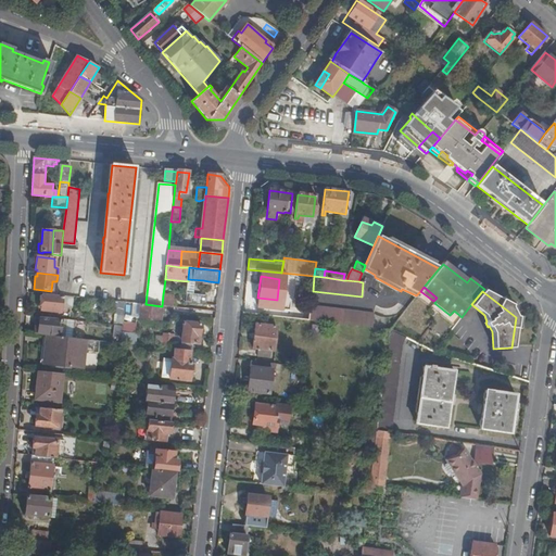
[(57,295),(42,294),(40,310),(61,313),(61,306),(62,297),(57,295)]
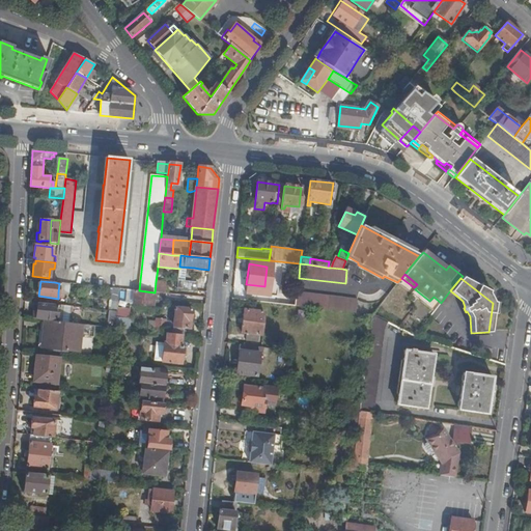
[(155,292),(165,294),(166,282),(156,281),(155,292)]
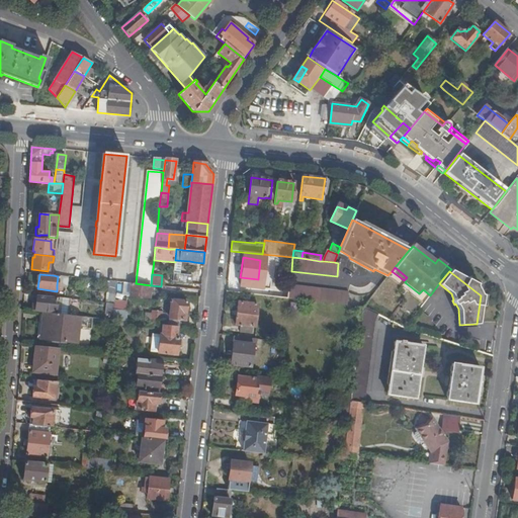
[(178,282),(191,284),(192,276),(179,275),(178,282)]
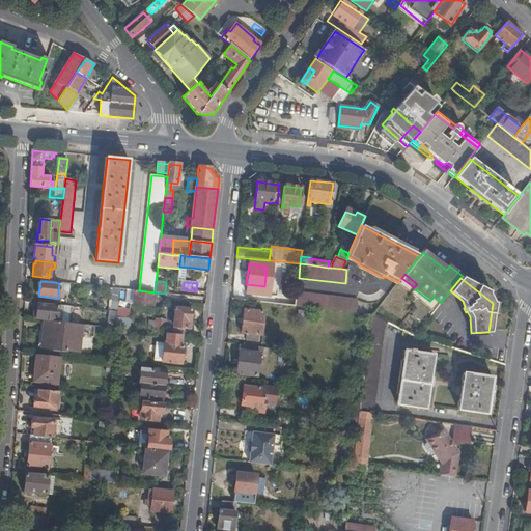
[(59,283),(58,292),(68,294),(70,283),(59,283)]
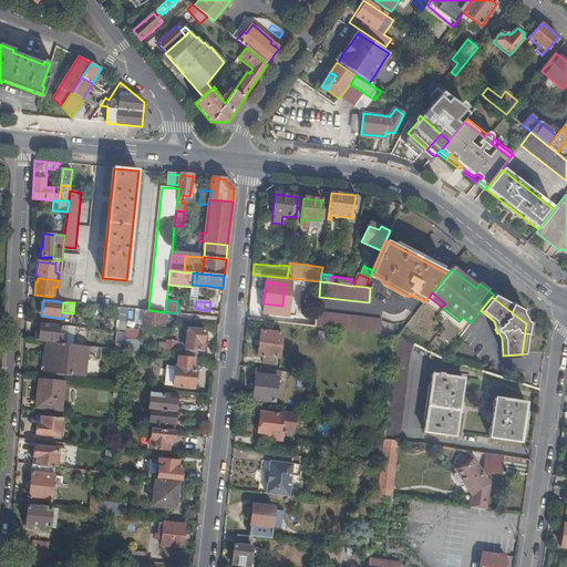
[(163,327),(165,313),(144,311),(144,315),(143,323),(150,325),(155,326),(163,327)]
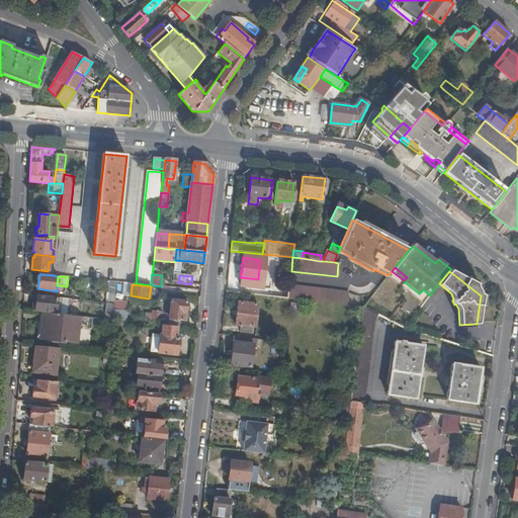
[(294,299),(346,306),(347,292),(289,285),(287,298),(294,299)]
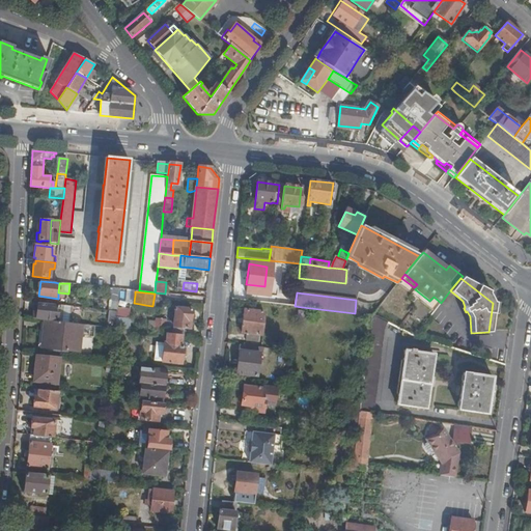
[(58,305),(37,303),(36,311),(36,318),(57,320),(58,305)]
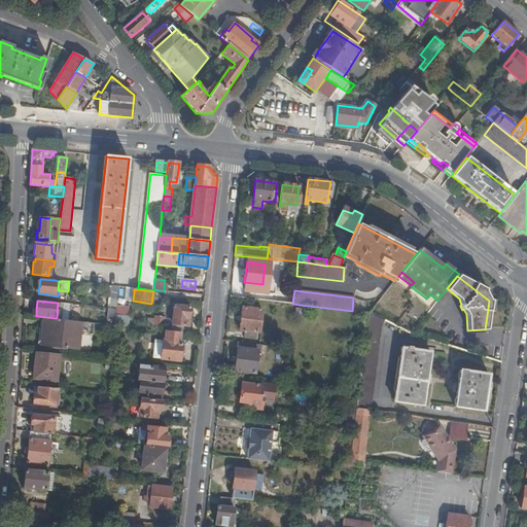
[(58,303),(57,318),(57,319),(65,320),(67,304),(58,303)]
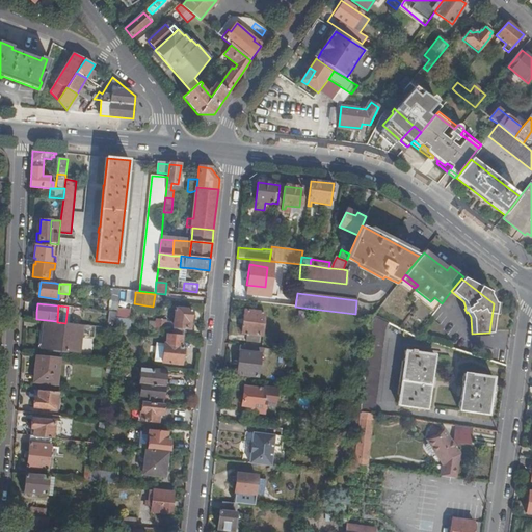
[(173,335),(182,336),(183,328),(190,329),(191,310),(175,309),(174,321),(173,335)]
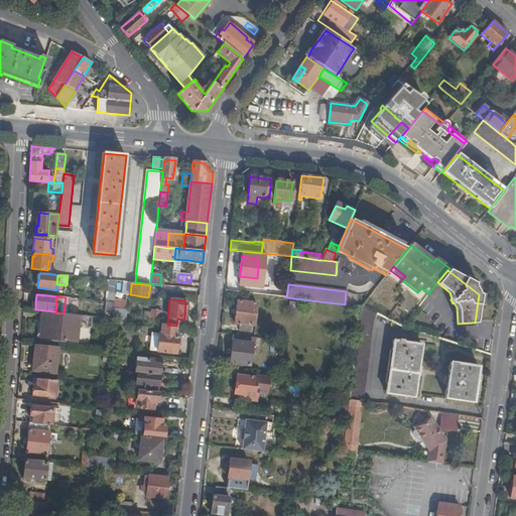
[(257,303),(237,301),(234,324),(254,326),(255,315),(258,316),(259,313),(255,313),(257,303)]
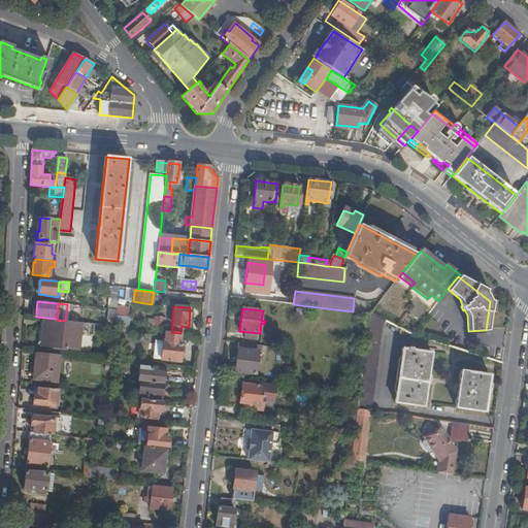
[(116,321),(116,318),(116,316),(117,312),(117,310),(109,309),(107,309),(106,320),(116,321)]
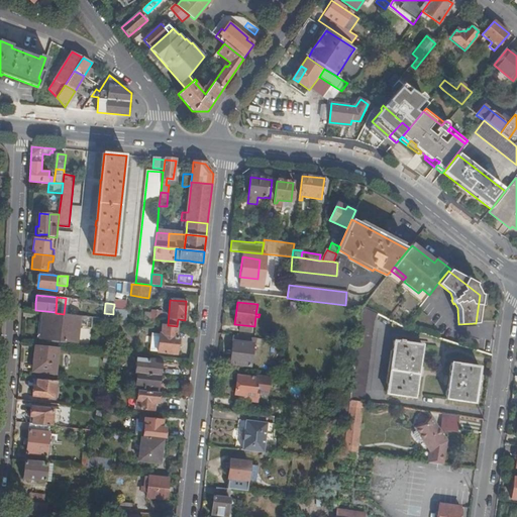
[(347,315),(360,316),(362,307),(347,305),(346,315),(347,315)]
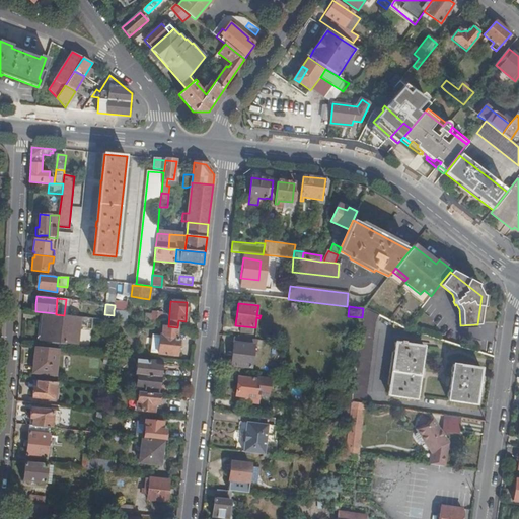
[(351,401),(364,403),(365,404),(374,322),(377,315),(363,308),(362,317),(359,339),(353,388),(353,392),(351,401)]
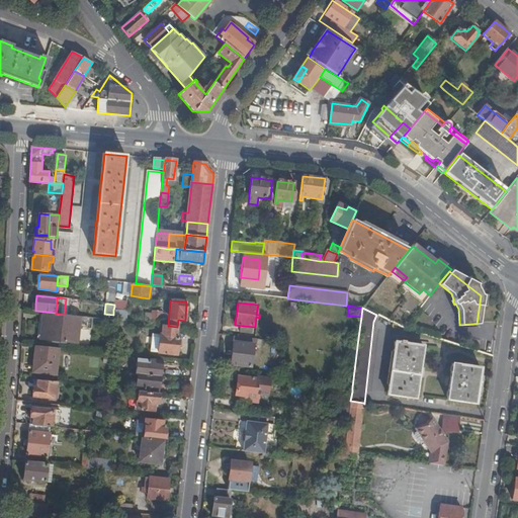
[(120,321),(121,314),(113,312),(113,315),(112,320),(117,321),(120,321)]
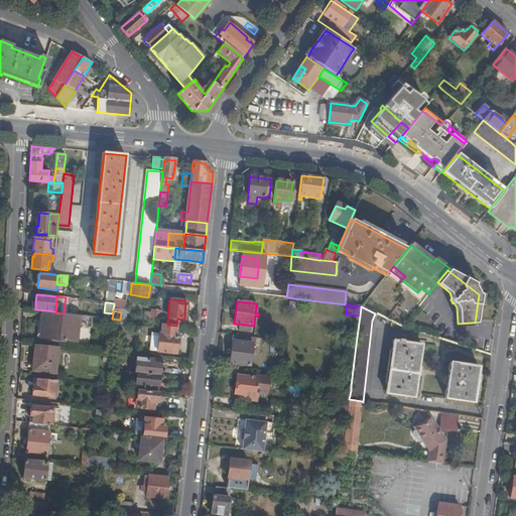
[(151,324),(160,324),(161,311),(153,310),(151,324)]
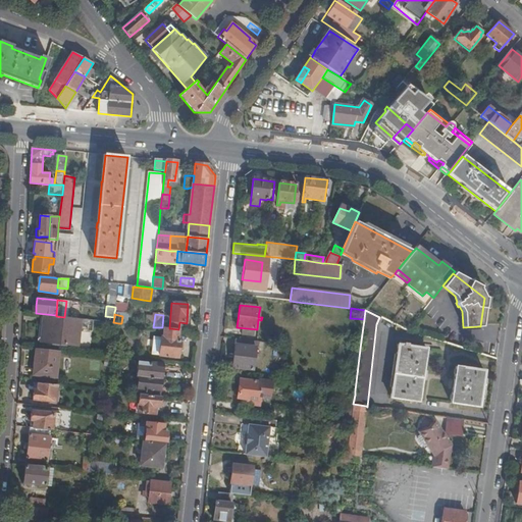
[(45,325),(43,342),(75,346),(77,329),(84,329),(85,319),(64,317),(56,316),(43,315),(42,325),(45,325)]
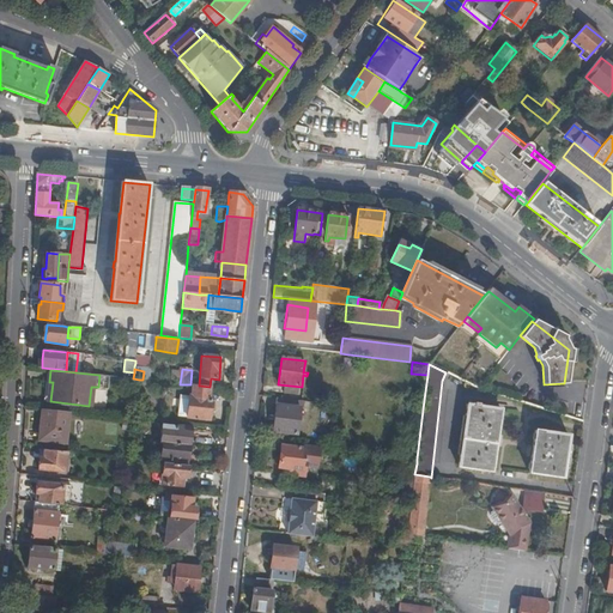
[(200,370),(192,370),(190,384),(193,386),(199,386),(200,370)]
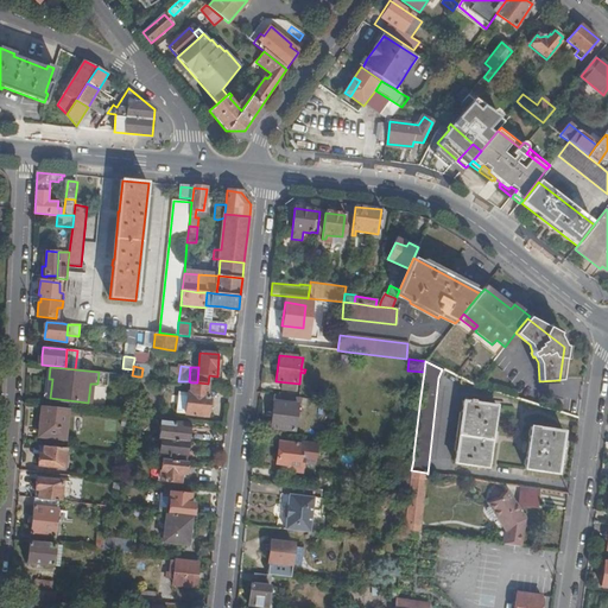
[(405,394),(420,397),(424,372),(409,371),(405,394)]
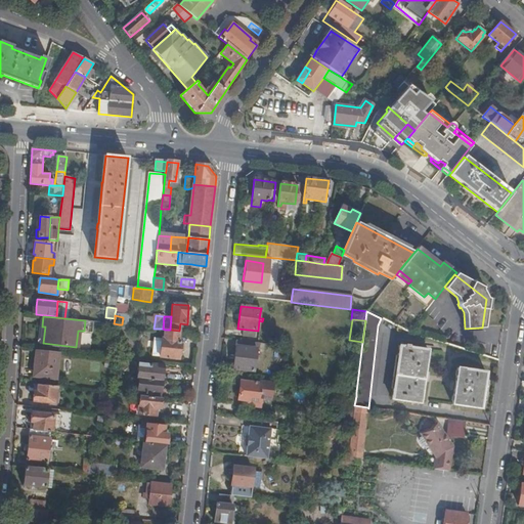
[(179,340),(179,331),(170,330),(165,330),(164,339),(154,338),(153,356),(179,358),(180,340),(179,340)]
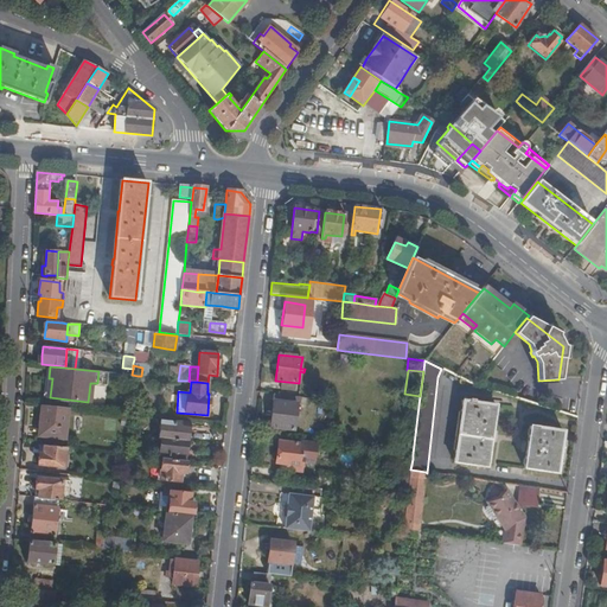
[(293,403),(293,396),(274,394),(270,427),(294,429),(295,416),(299,416),(300,413),(295,413),(296,403),(293,403)]
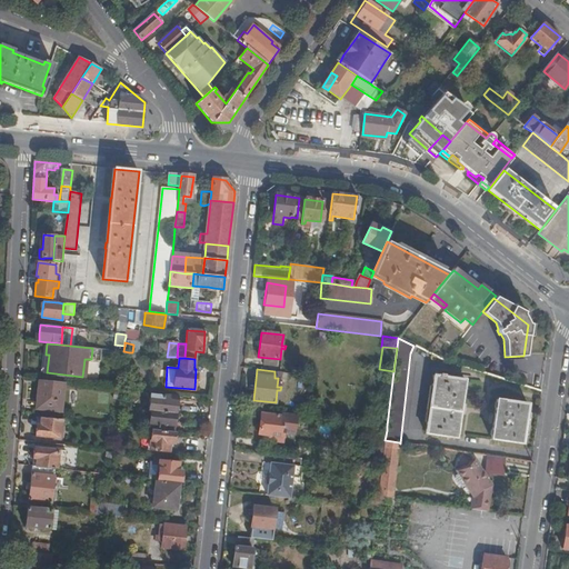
[(456,438),(463,380),(433,376),(425,435),(456,438)]
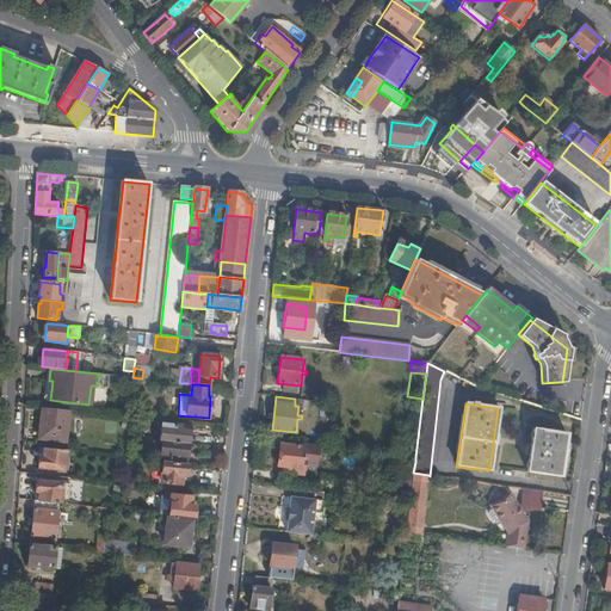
[(66,443),(69,412),(41,408),(38,439),(66,443)]
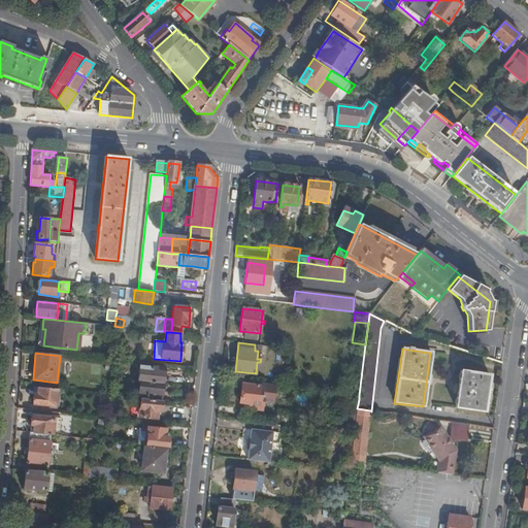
[(163,384),(164,384),(165,368),(139,366),(137,381),(140,382),(163,384)]
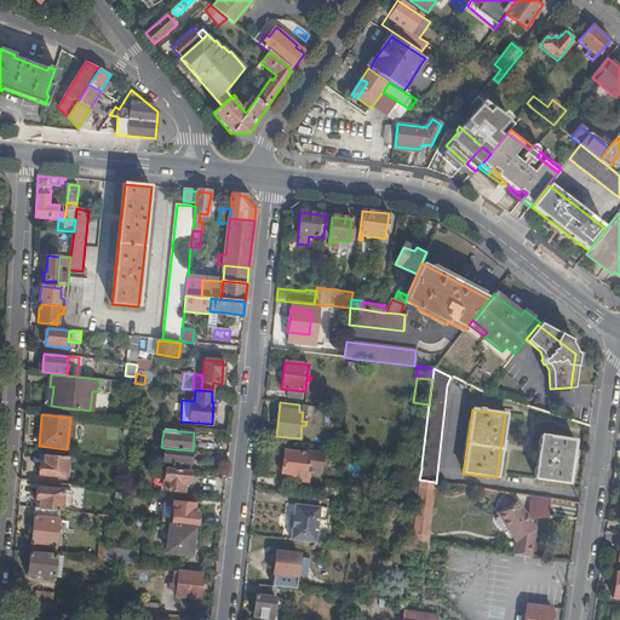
[(574,441),(541,436),(535,478),(568,483),(574,441)]
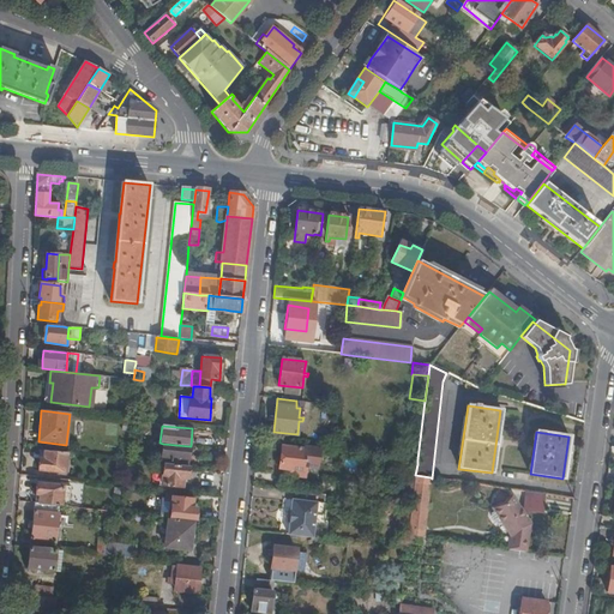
[(187,463),(190,446),(163,444),(161,461),(187,463)]
